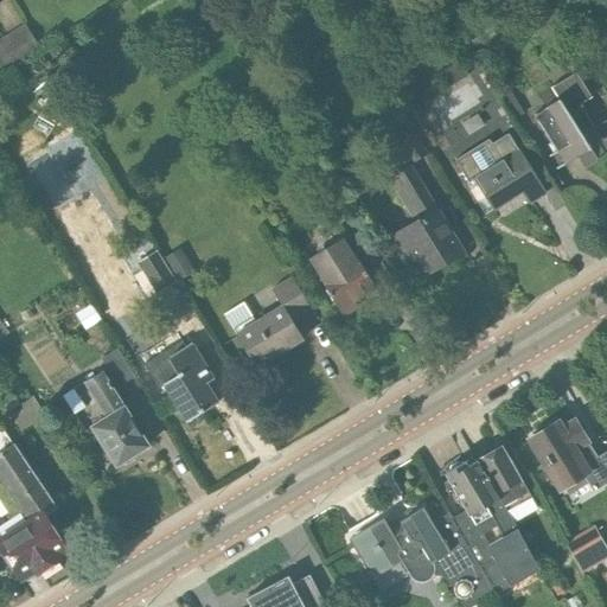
[(0,59),(6,70),(34,53),(19,29),(0,39),(0,59)]
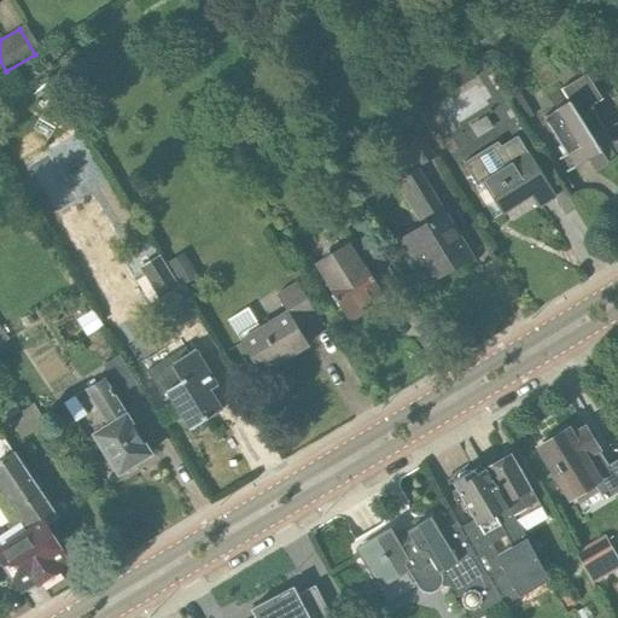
[(610,163),(602,152),(614,144),(592,108),(604,100),(587,74),(548,97),(555,109),(543,116),(576,168),(588,161),(595,173),(610,163)]
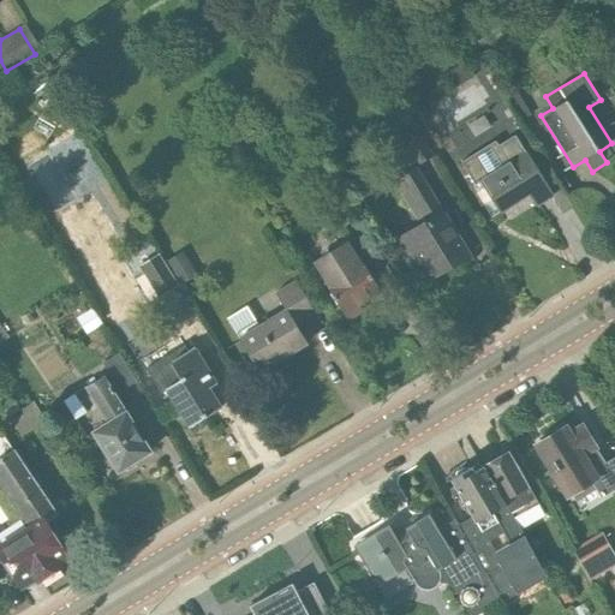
[(515,96),(508,84),(501,89),(508,101),(509,101),(515,112),(514,112),(521,124),(529,119),(521,107),(526,105),(520,94),(515,96)]
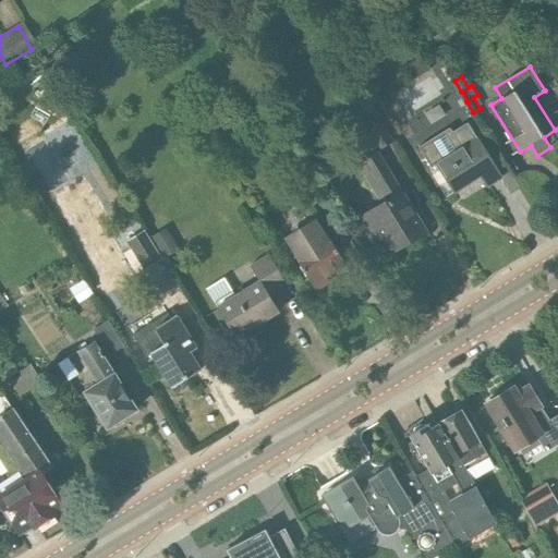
[(428,80),(402,97),(413,113),(439,96),(428,80)]
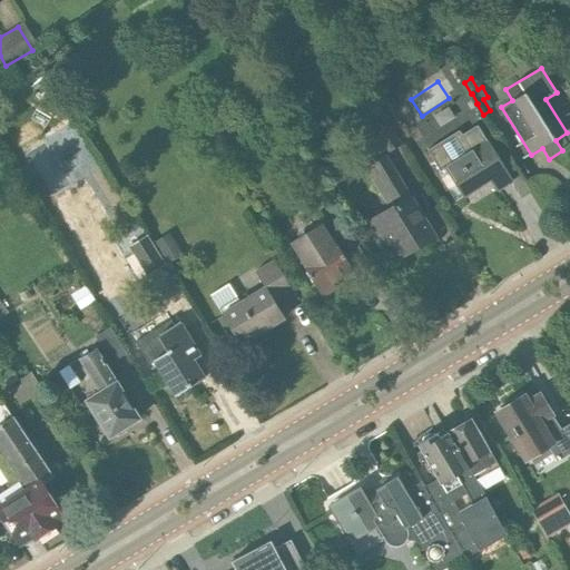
[(374,129),(389,151),(402,144),(386,121),(374,129)]
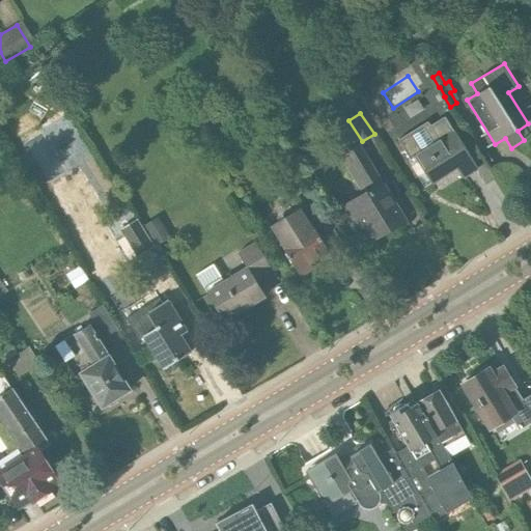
[(454,133),(445,118),(430,128),(428,122),(398,141),(411,161),(415,158),(431,185),(452,171),(450,168),(454,165),(463,177),(478,168),(455,133),(454,133)]
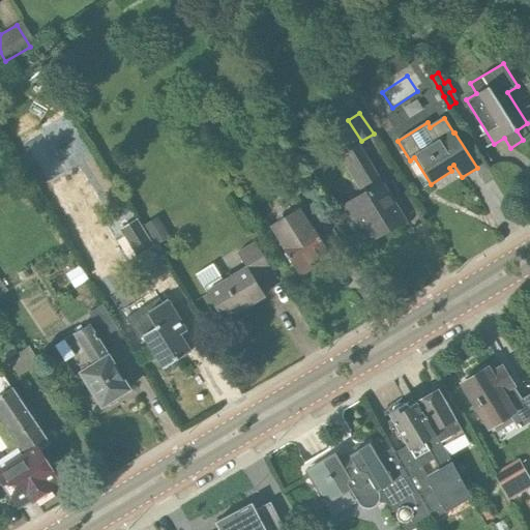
[(363,245),(404,221),(359,146),(342,156),(364,195),(342,208),(363,245)]
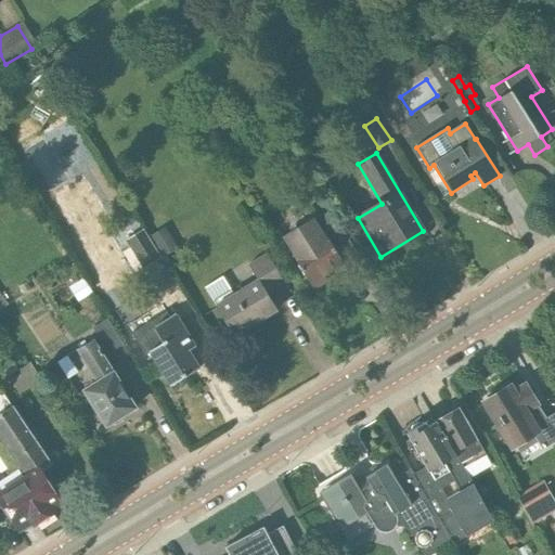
[(335,224),(324,231),(314,216),(282,237),(313,288),(327,280),(323,274),(344,261),(348,269),(363,260),(341,227),(338,229),(335,224)]
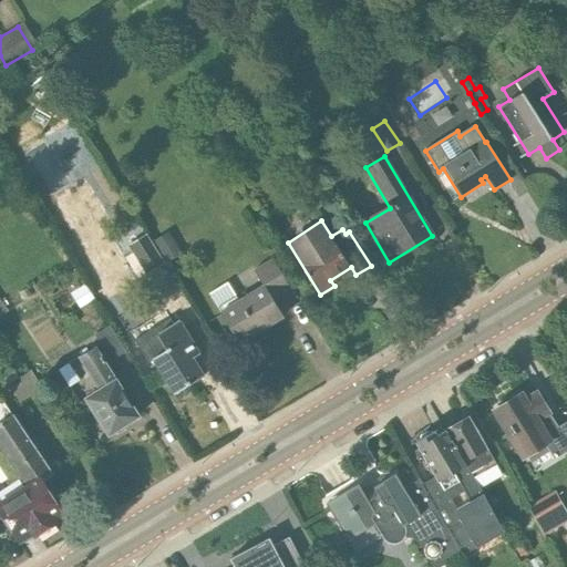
[(168,230),(154,240),(168,263),(183,253),(168,230)]
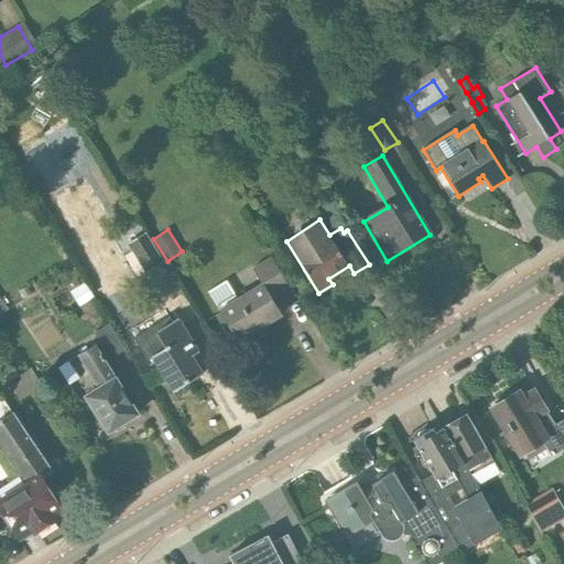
[(147,273),(164,261),(147,232),(128,245),(147,273)]
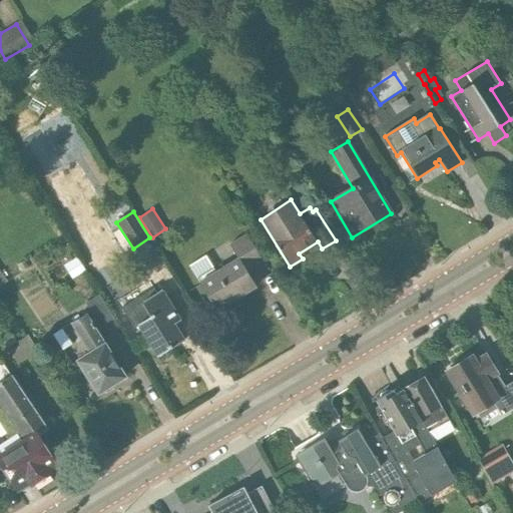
[(217,311),(257,287),(247,271),(264,261),(246,234),(230,244),(239,259),(199,283),(217,311)]
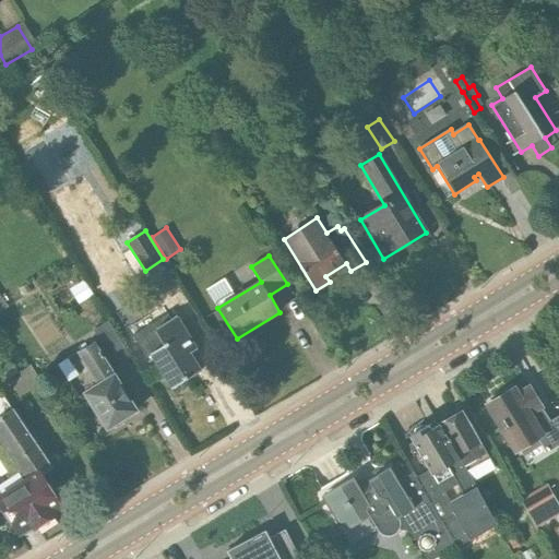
[(173,389),(201,371),(191,354),(198,349),(177,317),(158,328),(168,344),(152,354),(173,389)]
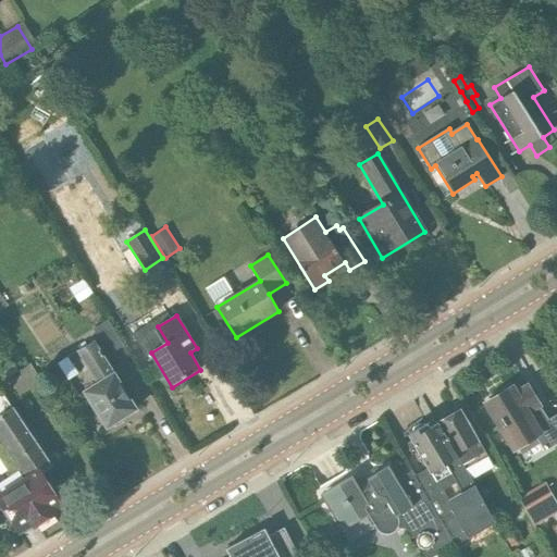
[(116,426),(124,422),(124,417),(136,409),(104,358),(125,346),(109,320),(94,330),(99,339),(79,351),(99,384),(86,392),(108,428),(111,425),(116,426)]
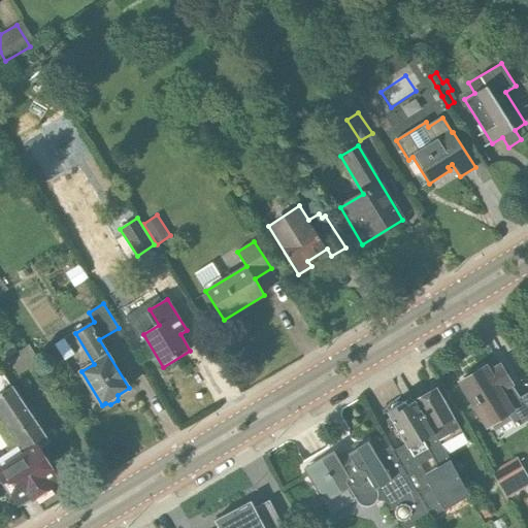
[(40,362),(30,345),(18,353),(22,359),(12,365),(19,375),(40,362)]
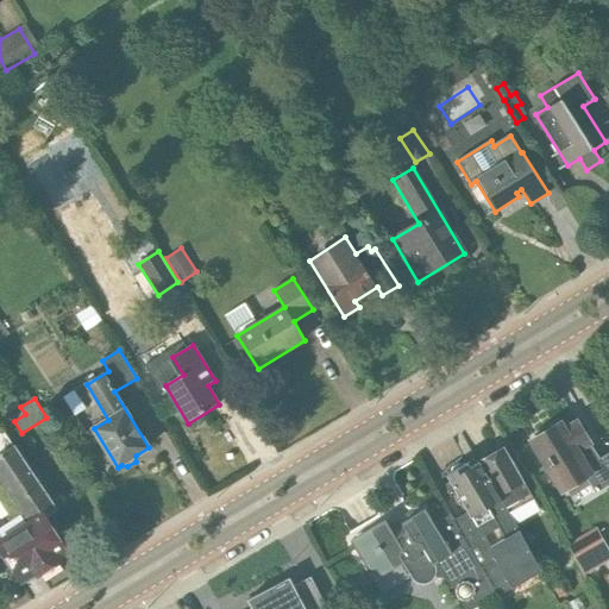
[(603,466),(577,422),(565,429),(562,424),(554,427),(553,424),(534,435),(537,438),(531,441),(560,493),(603,466)]
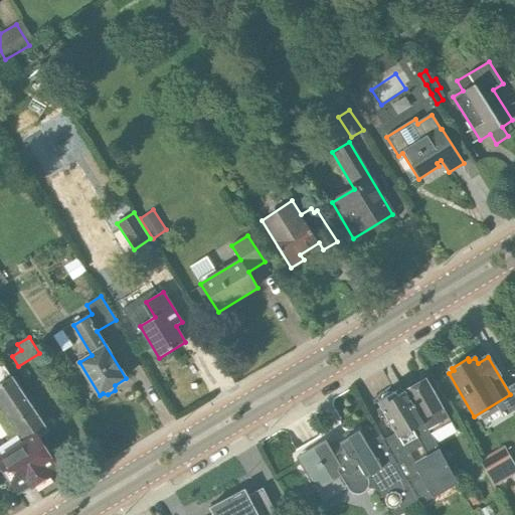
[(36,434),(38,437),(47,431),(3,364),(0,365),(0,400),(5,408),(21,433),(24,438),(26,441),(36,434)]
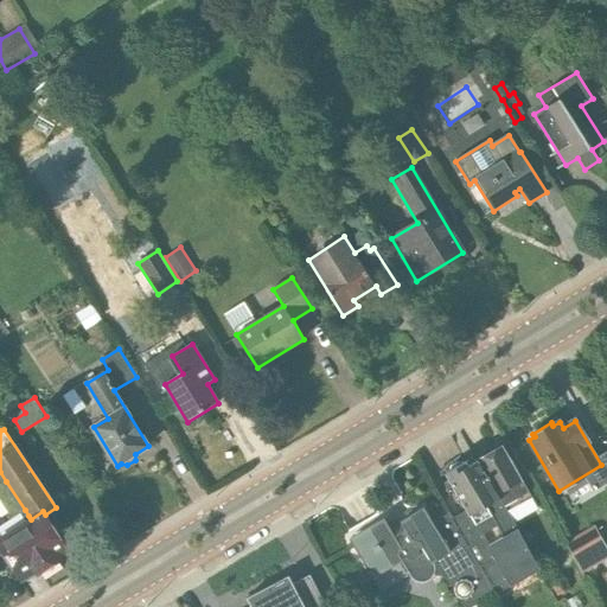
[(478,461),(508,511),(532,497),(504,447),(478,461)]
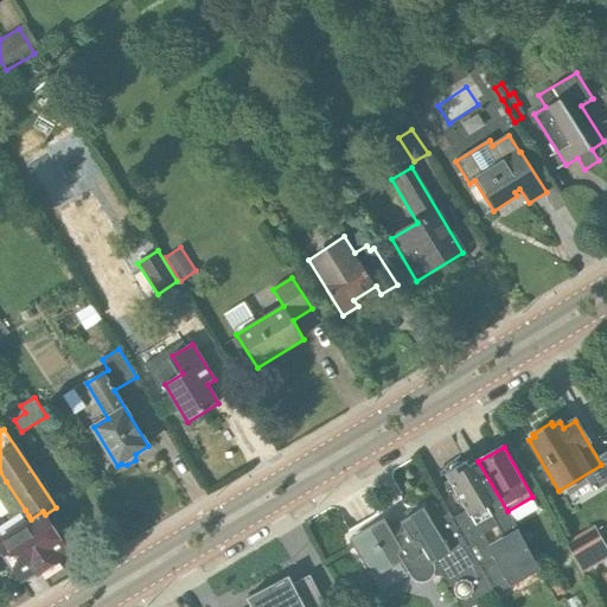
[(453,517),(496,590),(498,594),(540,569),(517,530),(508,511),(478,461),(468,466),(466,462),(447,473),(467,510),(453,517)]
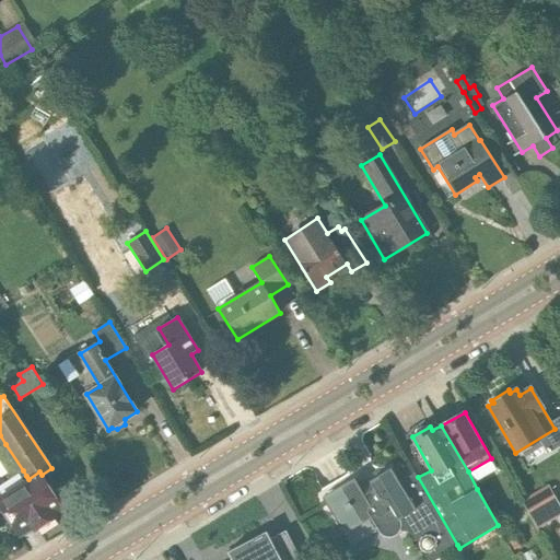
[(23,470),(6,444),(0,446),(0,461),(11,478),(23,470)]
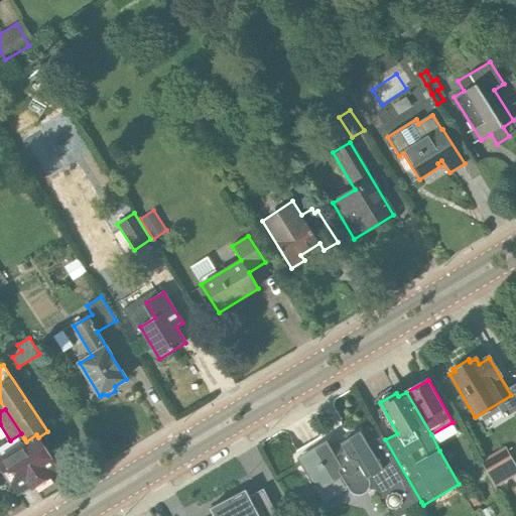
[(404,512),(421,502),(385,439),(382,435),(368,443),(361,432),(332,449),(327,440),(297,459),(317,492),(343,477),(350,490),(353,492),(355,494),(359,495),(363,494),(366,492),(368,489),(380,492),(384,499),(391,499),(394,506),(391,511),(394,515),(401,515),(405,514),(404,512)]
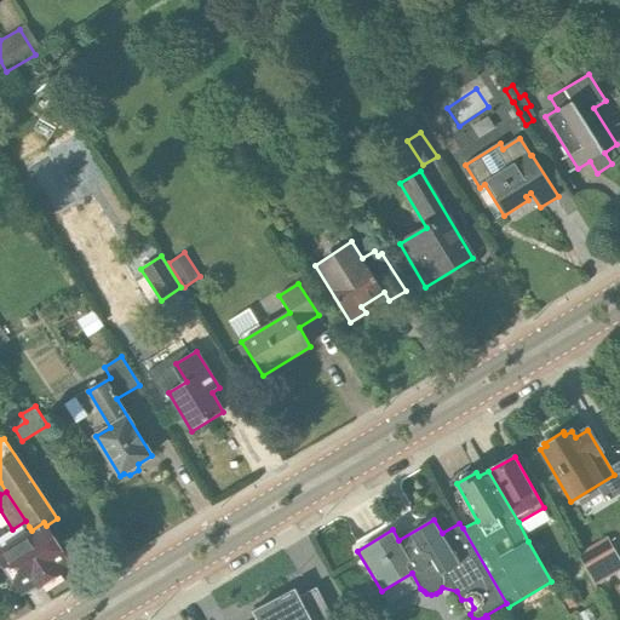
[(29,527),(26,521),(12,529),(19,539),(0,551),(0,554),(5,562),(3,563),(22,592),(38,583),(39,585),(61,570),(59,568),(70,562),(46,526),(44,522),(32,530),(29,527)]
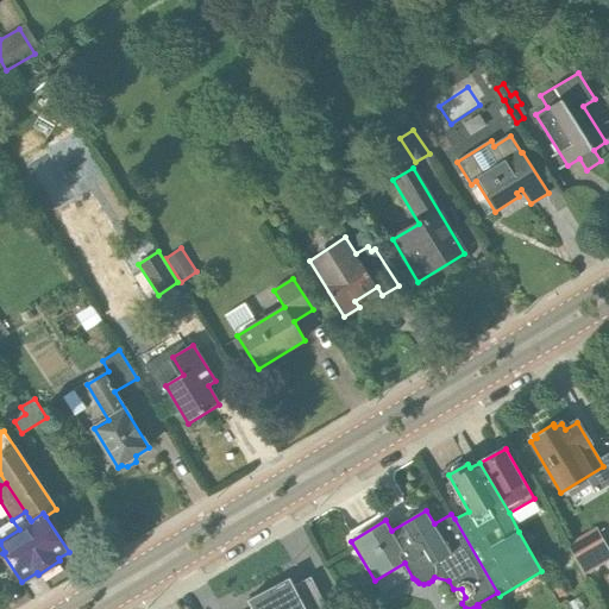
[(585,576),(608,562),(608,551),(596,528),(567,544),(585,576)]
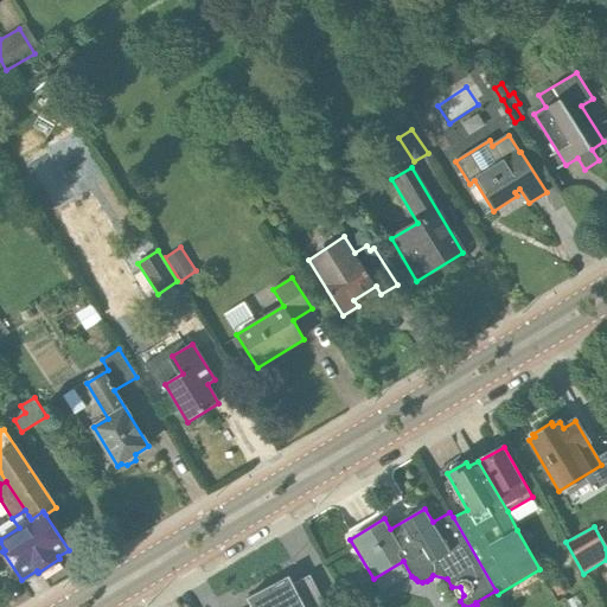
[(291,576),(248,599),(251,606),(327,606),(311,576),(294,585),(291,576)]
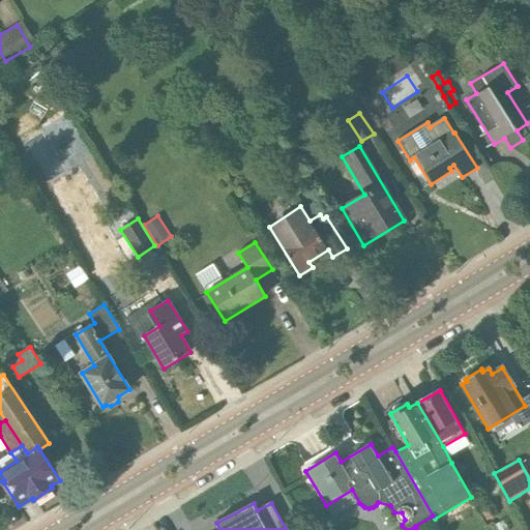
[(487,520),(497,513),(492,505),(481,511),(487,520)]
